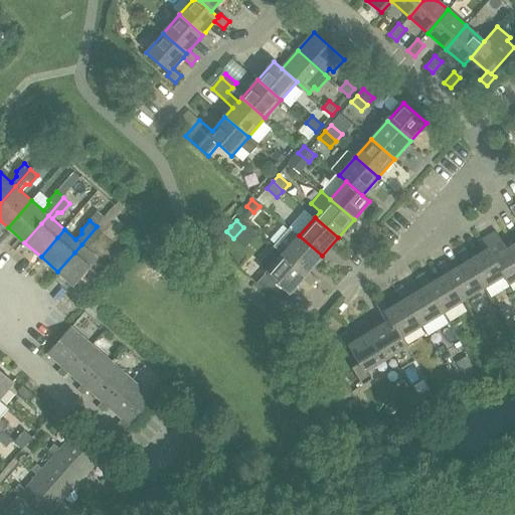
[(103,232),(97,226),(81,244),(74,252),(57,272),(73,286),(91,267),(98,259),(84,247),(91,241),(95,241),(103,232)]
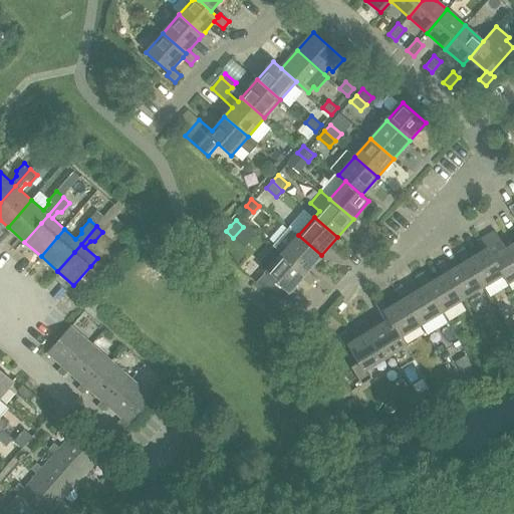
[(289,227),(273,245),(313,281),(316,278),(307,271),(321,255),(298,235),(289,227)]
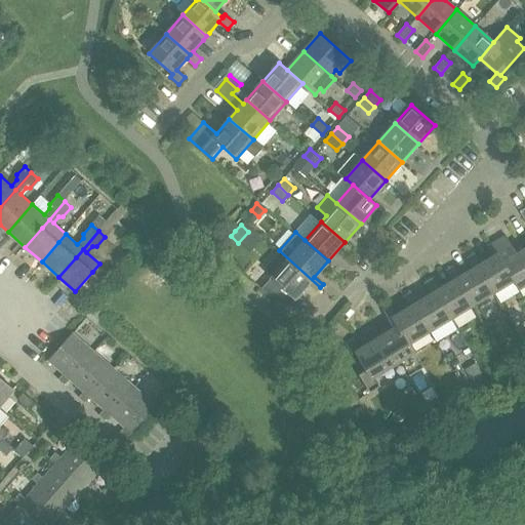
[(506,236),(488,246),(494,256),(498,253),(514,280),(514,281),(519,289),(524,285),(524,250),(524,249),(517,253),(506,236)]
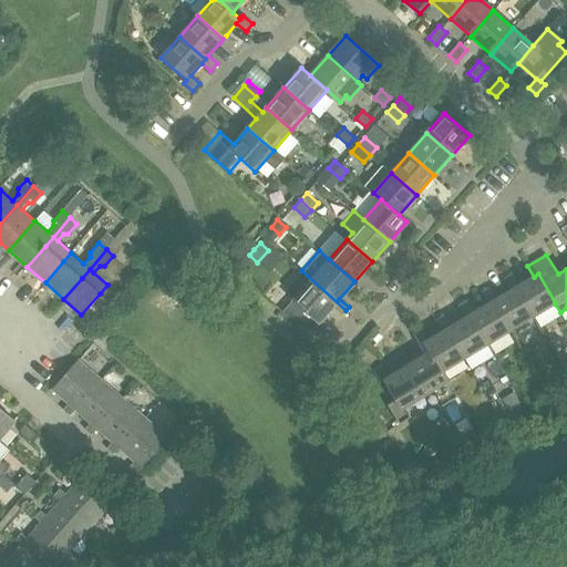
[(346,310),(301,270),(287,287),(297,296),(282,312),(308,334),(316,326),(325,333),(331,327),(322,318),(332,306),(342,315),(346,310)]
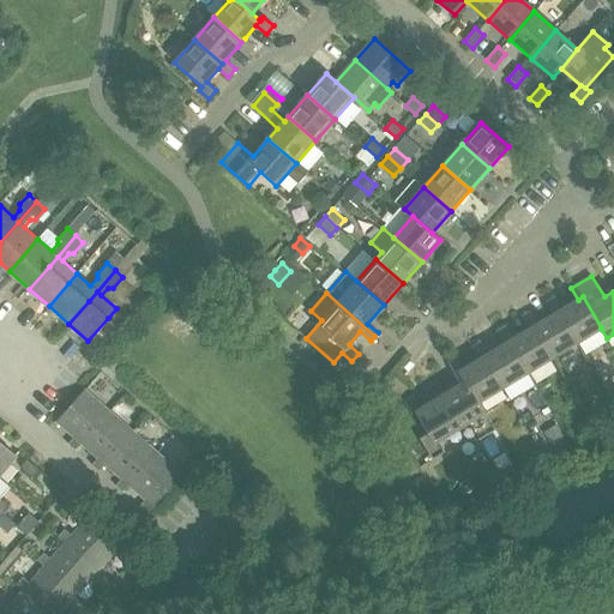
[(555,298),(547,304),(553,314),(558,312),(577,343),(601,329),(601,327),(583,296),(578,300),(563,308),(555,298)]
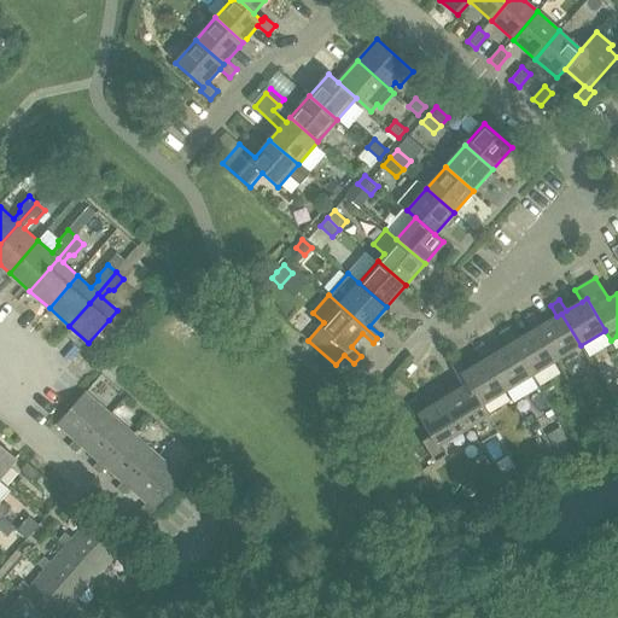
[(535,315),(525,320),(532,332),(537,328),(557,360),(581,345),(561,314),(557,316),(542,326),(535,315)]
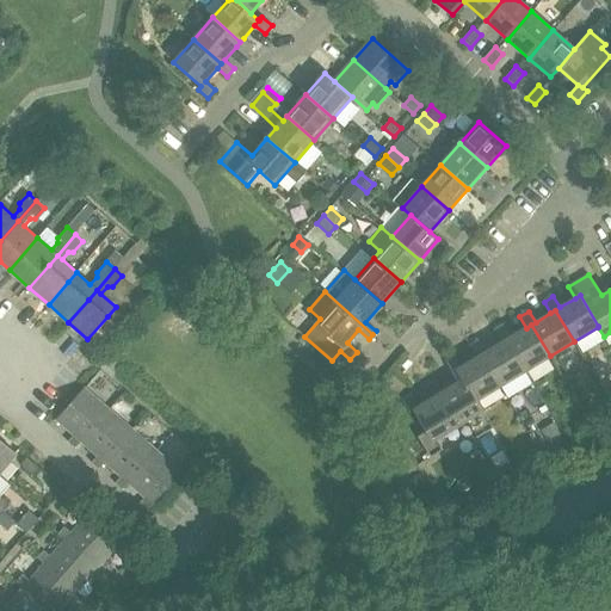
[(505,326),(494,332),(501,343),(506,340),(525,371),(550,356),(531,325),(526,328),(511,337),(505,326)]
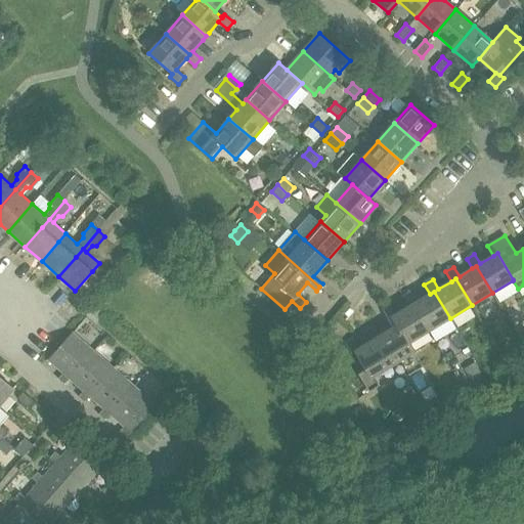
[(410,293),(403,298),(408,307),(412,305),(429,332),(450,318),(434,292),(430,294),(417,302),(410,293)]
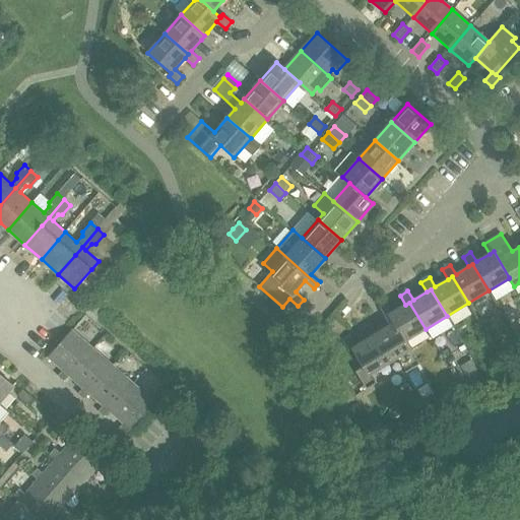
[(387,303),(379,308),(385,317),(388,315),(393,323),(394,323),(405,341),(406,340),(426,329),(409,303),(405,305),(393,312),(387,303)]
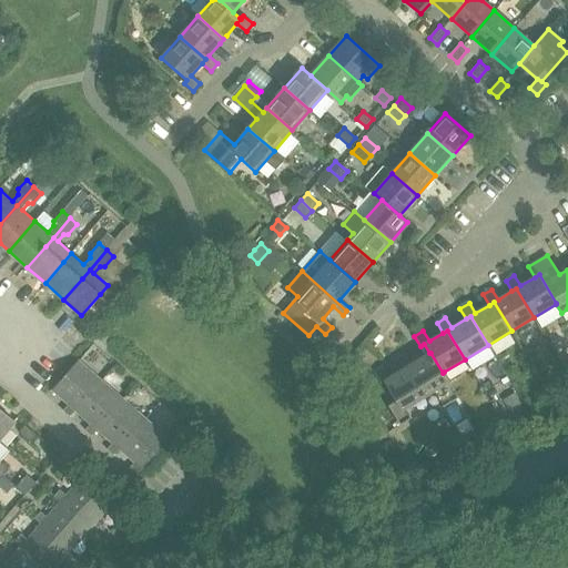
[(383,367),(374,373),(381,384),(384,382),(396,401),(388,405),(401,425),(412,417),(406,407),(434,391),(443,407),(459,397),(444,372),(443,373),(430,353),(429,353),(412,364),(405,354),(397,358),(403,369),(388,377),(383,367)]
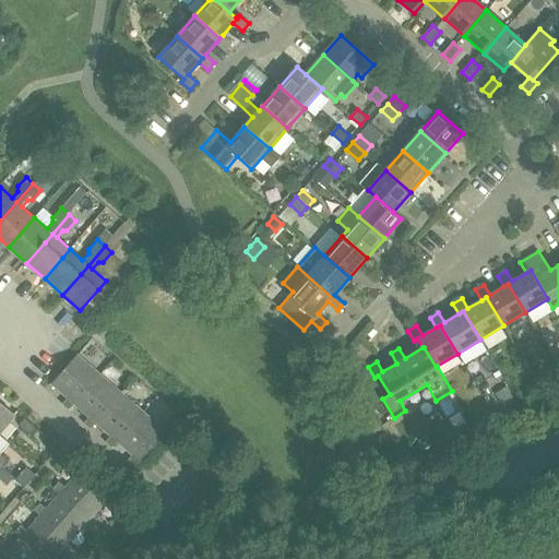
[(62,404),(69,409),(74,404),(100,375),(78,355),(51,383),(68,397),(62,404)]
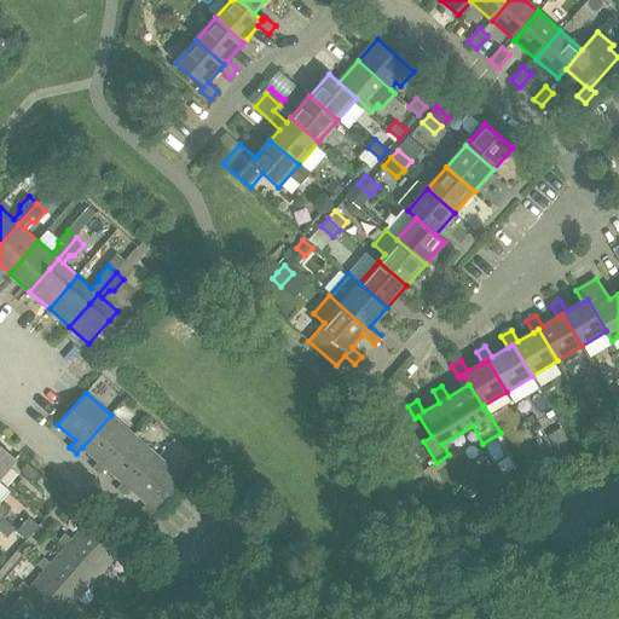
[(134,435),(111,415),(82,447),(99,462),(93,469),(100,475),(106,468),(134,435)]
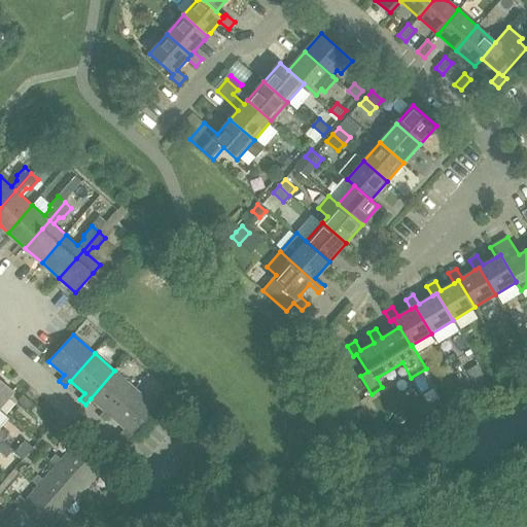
[(135,389),(114,371),(91,398),(105,411),(100,417),(106,422),(111,417),(135,389)]
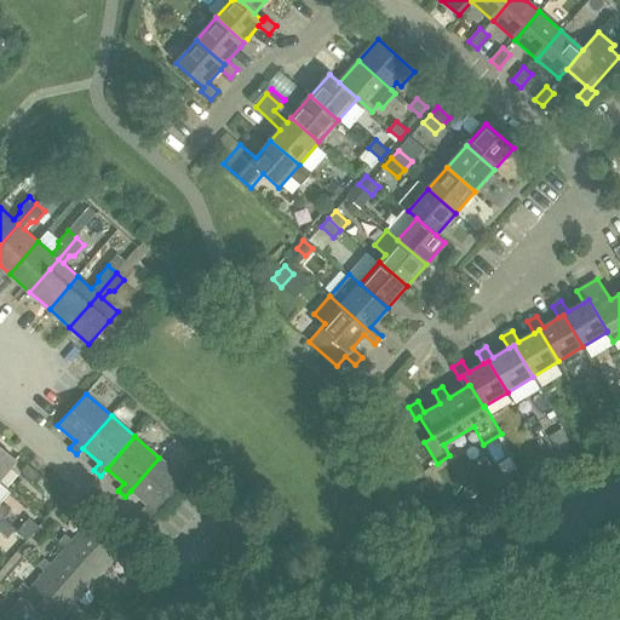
[(0,445),(0,480),(17,460),(0,445)]
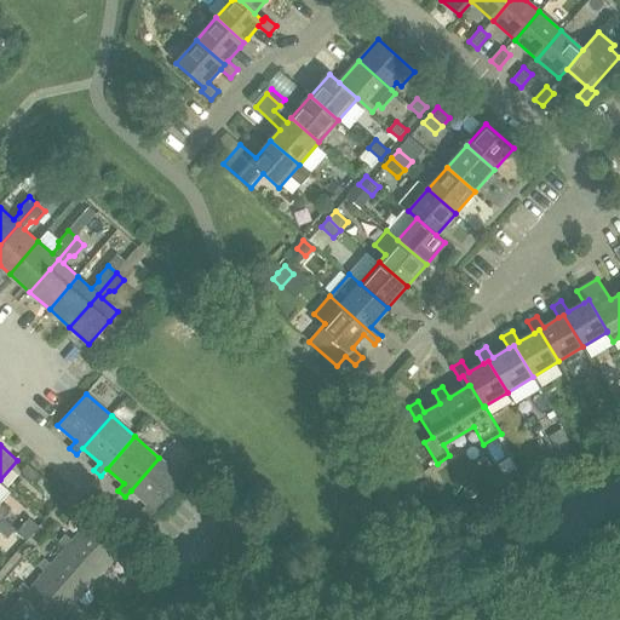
[(184,480),(159,458),(131,491),(147,505),(142,511),(149,518),(155,512),(184,480)]
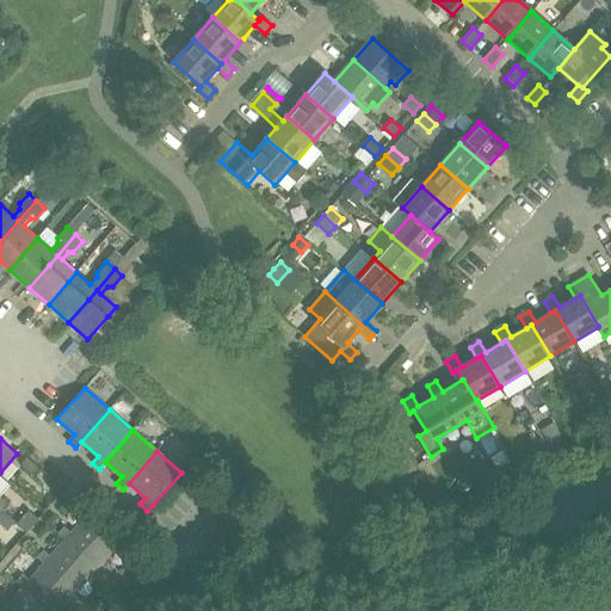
[(41,468),(28,456),(23,462),(23,467),(34,476),(41,468)]
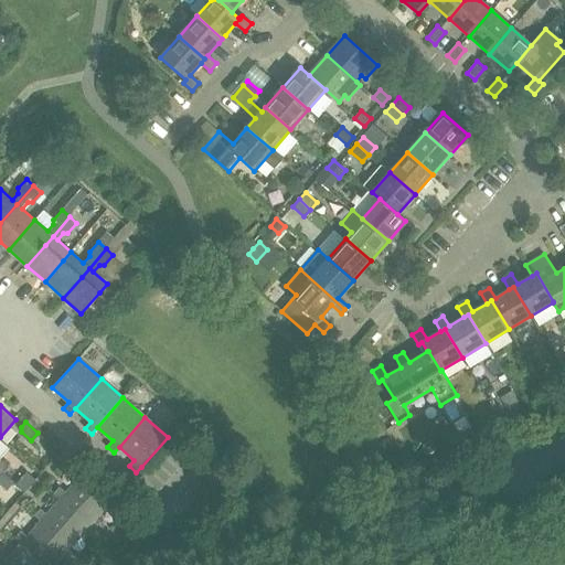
[(0,470),(3,472),(9,466),(0,457),(0,470)]
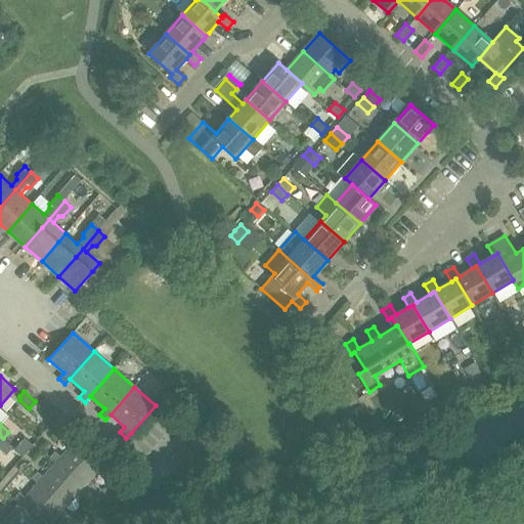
[(16,450),(24,456),(24,457),(34,446),(33,445),(26,439),(16,450)]
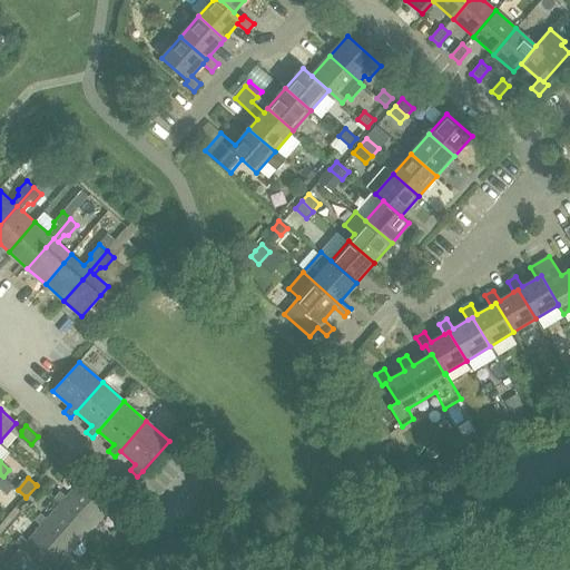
[(55,498),(61,503),(90,530),(111,507),(81,481),(67,497),(60,491),(55,498)]
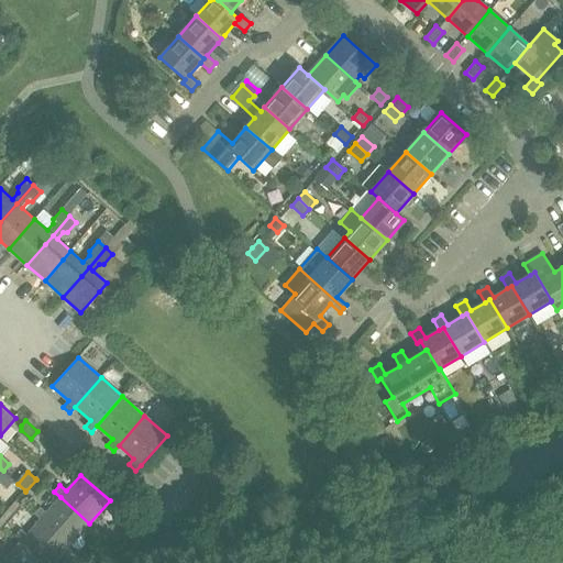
[(70,545),(89,523),(61,497),(47,512),(41,507),(35,514),(41,519),(70,545)]
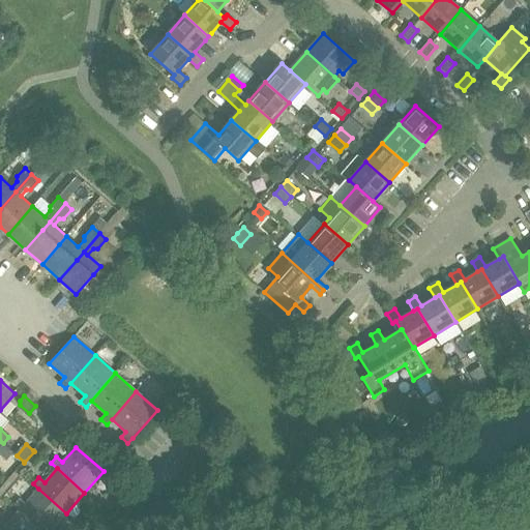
[(45,529),(51,529),(66,513),(38,489),(26,503),(20,498),(15,504),(21,509),(45,529)]
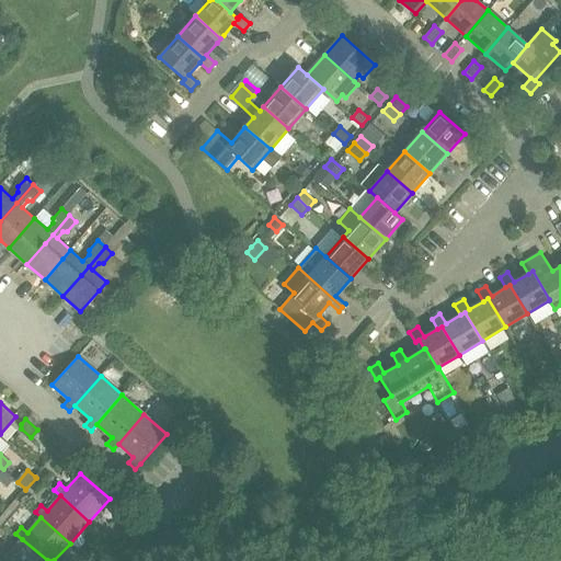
[(2,549),(0,551),(0,560),(47,560),(22,539),(9,554),(2,549)]
